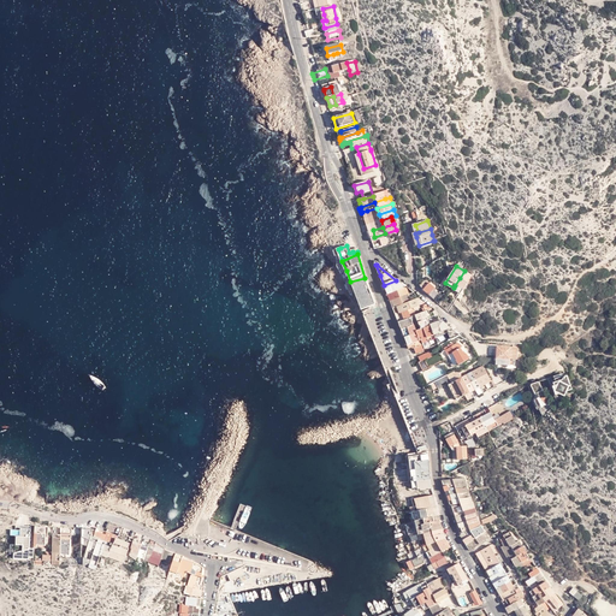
[(472,276),(465,271),(460,278),(467,283),(472,276)]
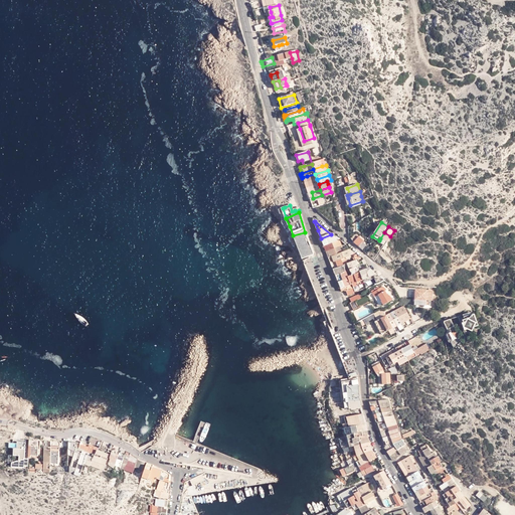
[(390,236),(384,232),(380,238),(385,241),(386,241),(390,236)]
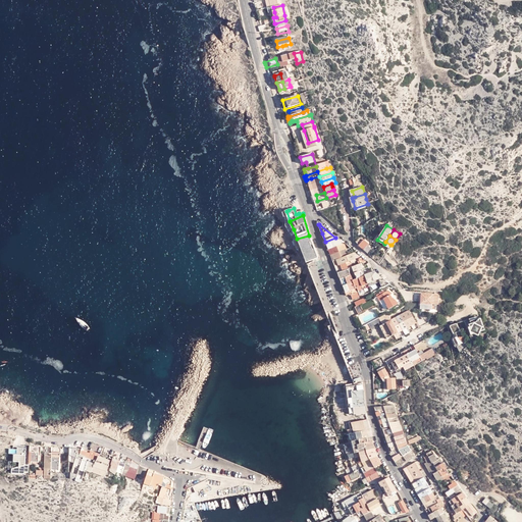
[(335,238),(325,242),(326,246),(328,250),(336,247),(342,245),(343,244),(335,238)]
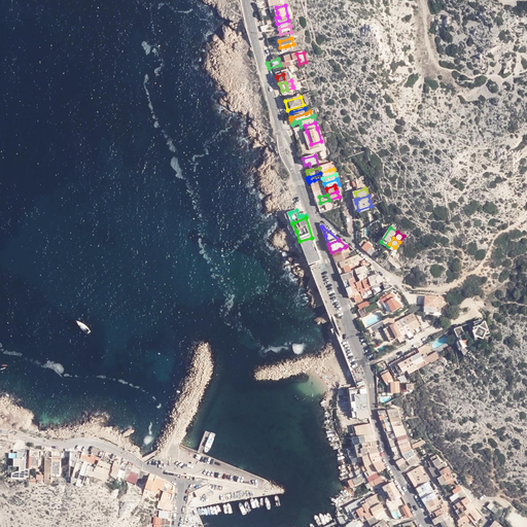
[(366,253),(371,249),(372,248),(369,243),(361,249),(366,253)]
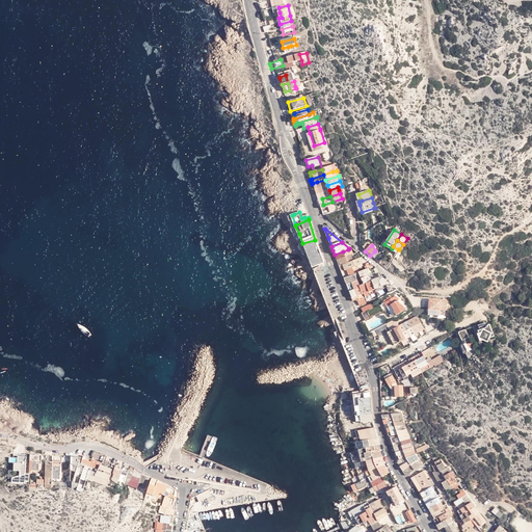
[(343,251),(335,255),(336,258),(337,261),(345,258),(343,251)]
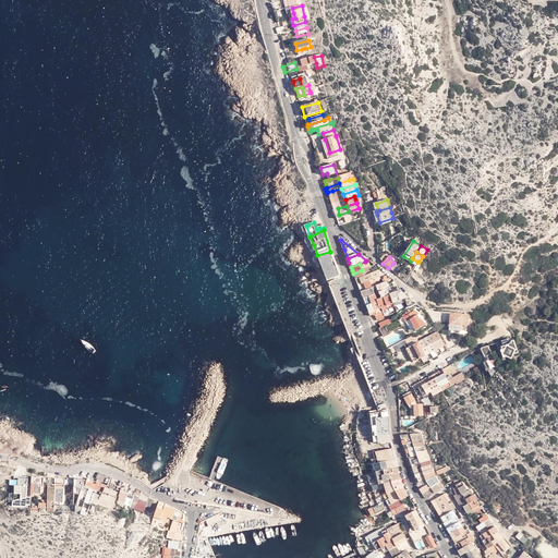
[(362,270),(353,274),(354,277),(355,279),(363,277),(365,277),(362,270)]
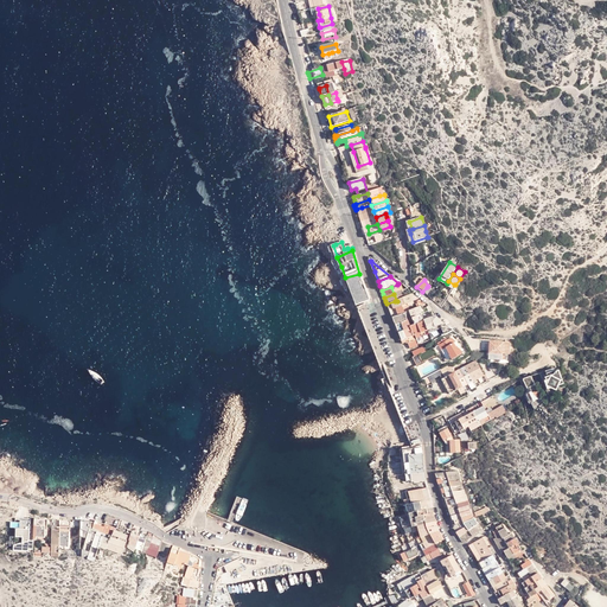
[(410,295),(403,299),(397,301),(395,301),(397,308),(407,305),(413,302),(410,295)]
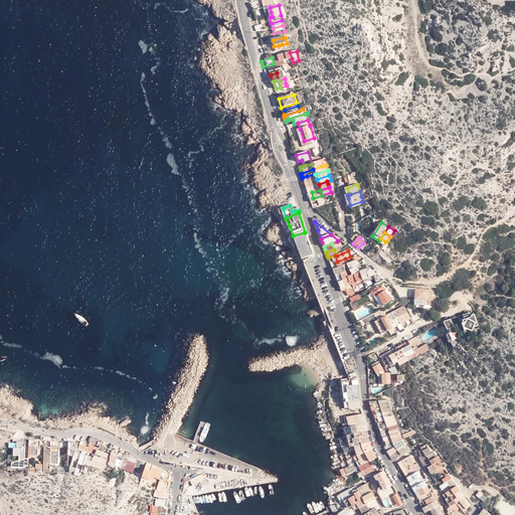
[(335,255),(328,258),(331,264),(337,262),(335,255)]
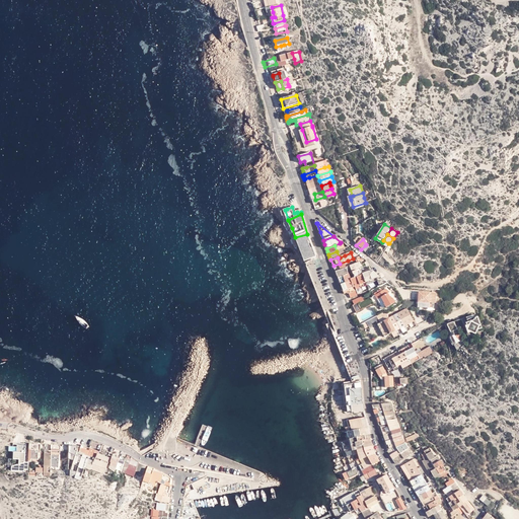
[(340,264),(334,266),(335,269),(336,272),(347,268),(350,267),(348,261),(340,264)]
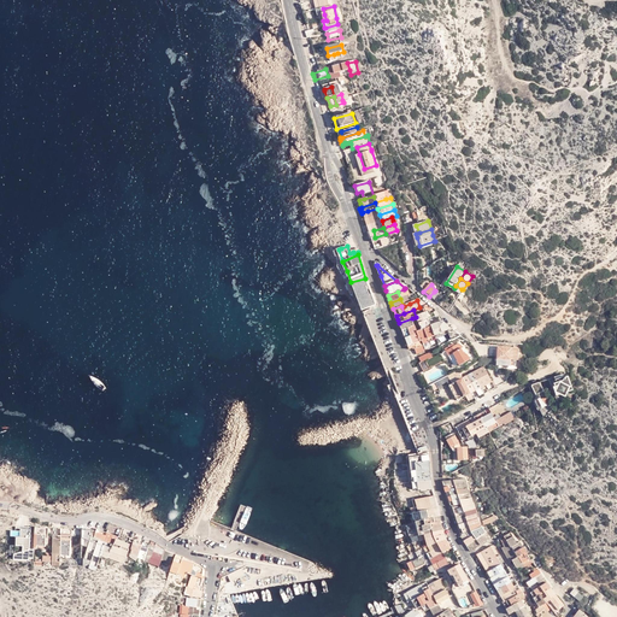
[(423,315),(416,317),(418,324),(428,319),(425,313),(423,315)]
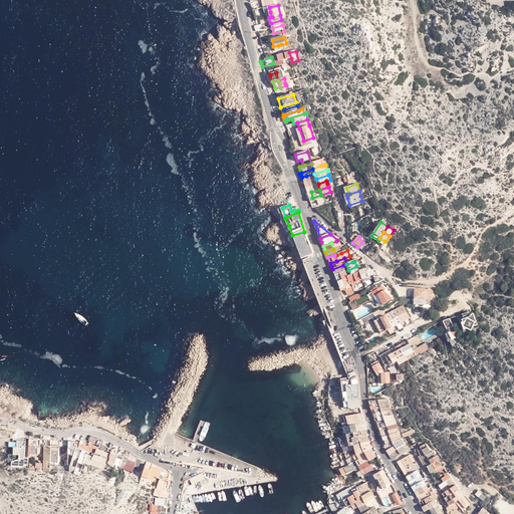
[(343,265),(332,269),(334,276),(337,274),(345,272),(343,265)]
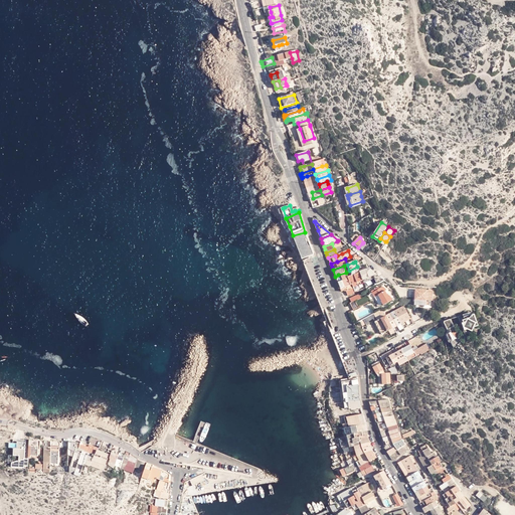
[(357,267),(349,271),(350,272),(352,276),(353,275),(360,273),(357,267)]
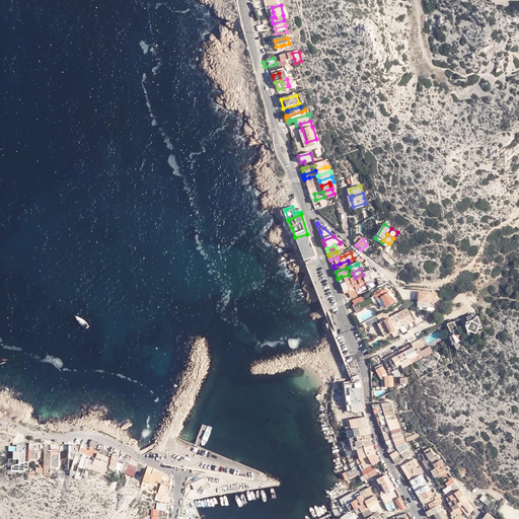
[(372,272),(372,270),(368,272),(363,275),(366,283),(376,279),(379,277),(373,272),(372,272)]
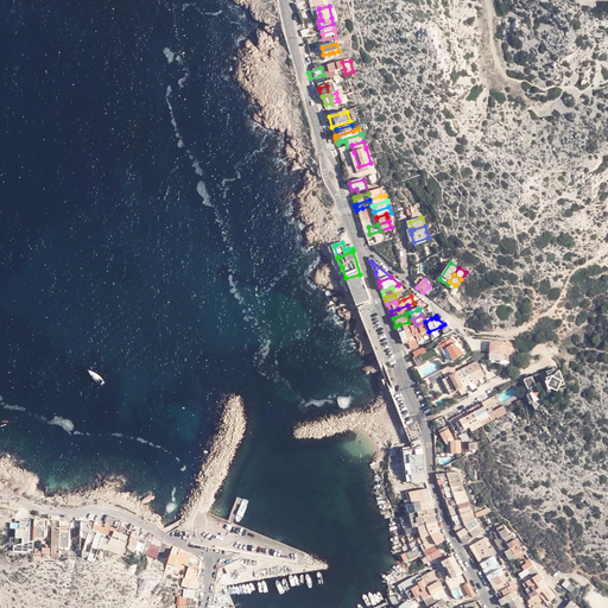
[(450,329),(436,316),(436,318),(437,318),(444,324),(441,327),(442,329),(443,331),(450,329)]
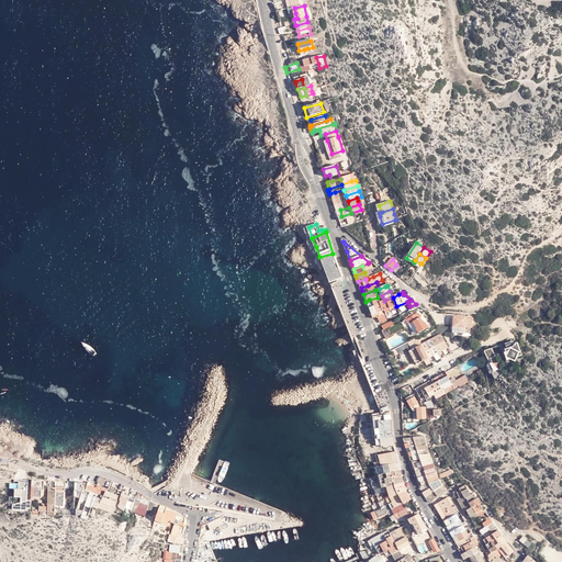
[(378,298),(369,300),(372,307),(380,304),(380,303),(378,298)]
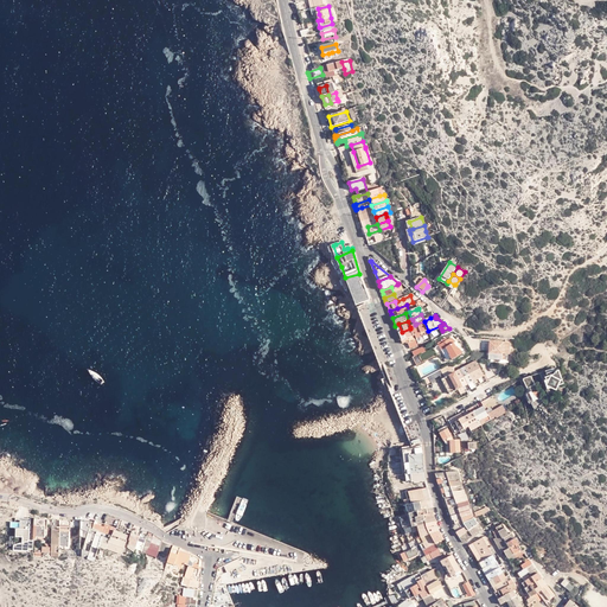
[(428,331),(425,321),(416,324),(421,333),(428,331)]
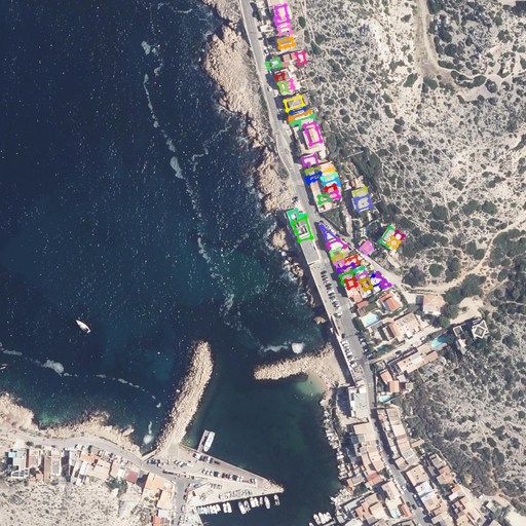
[(365,289),(361,280),(360,282),(355,284),(355,285),(359,292),(360,291),(365,289)]
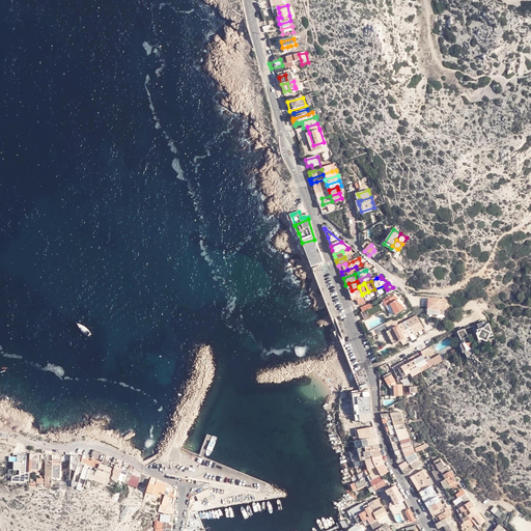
[(359,287),(352,290),(354,297),(362,295),(359,287)]
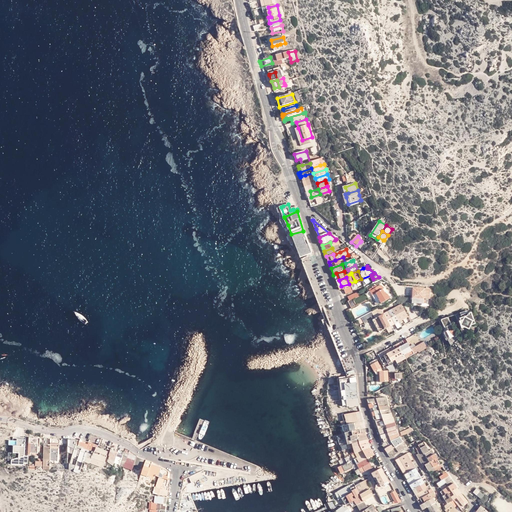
[(368,292),(371,296),(374,294),(378,300),(377,300),(379,304),(389,299),(386,295),(385,296),(382,290),(384,289),(379,285),(368,292)]
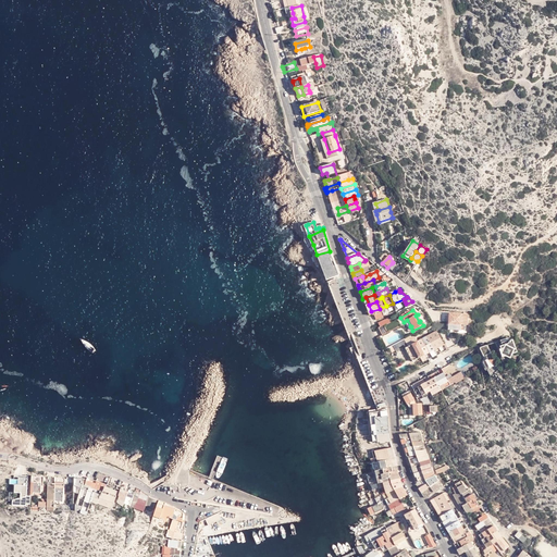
[(383,318),(381,311),(372,314),(373,317),(374,316),(376,320),(383,318)]
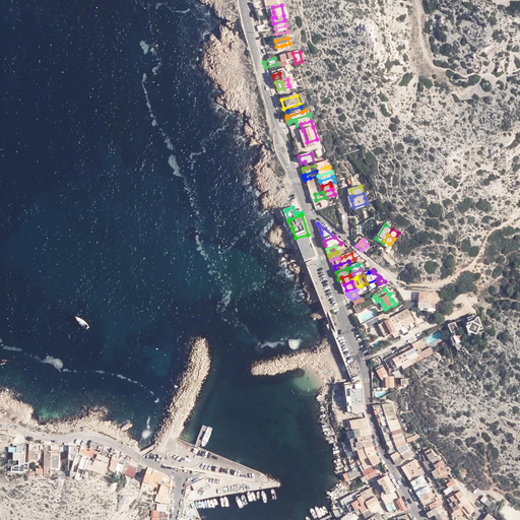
[(418,293),(417,308),(434,309),(434,304),(436,304),(436,294),(418,293)]
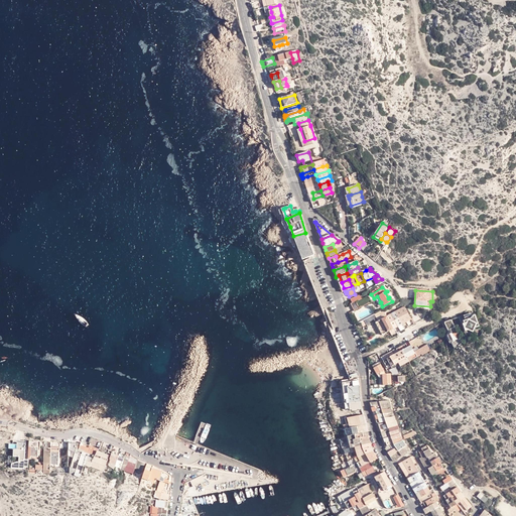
[(358,301),(361,299),(359,295),(356,297),(349,300),(351,304),(357,300),(358,301)]
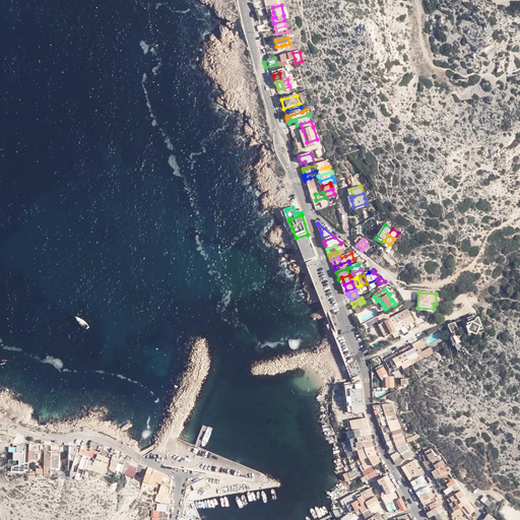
[(353,307),(352,307),(356,315),(374,305),(370,298),(364,302),(361,304),(360,303),(353,307)]
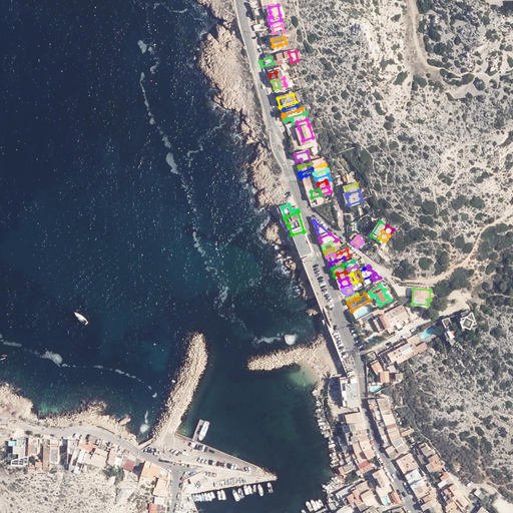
[(408,318),(401,306),(397,309),(403,321),(408,318)]
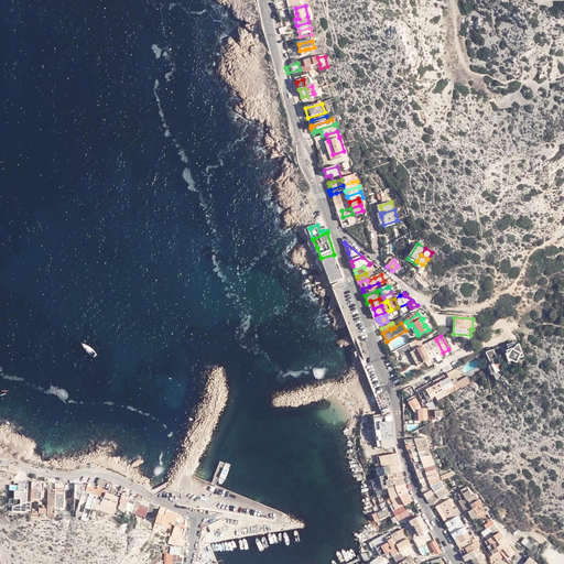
[(419,339),(410,345),(412,349),(421,345),(419,339)]
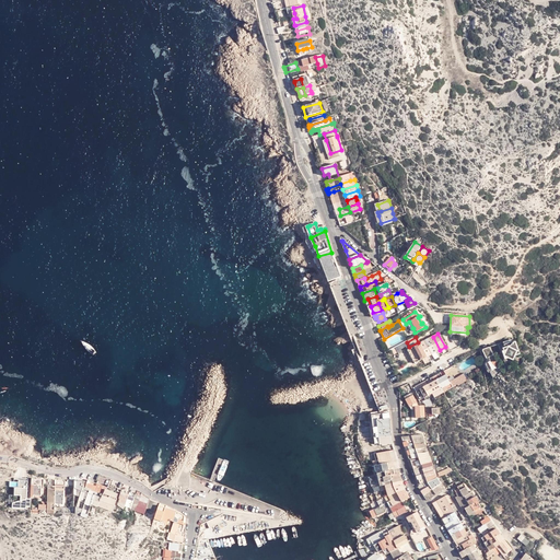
[(440,350),(433,337),(428,340),(435,352),(440,350)]
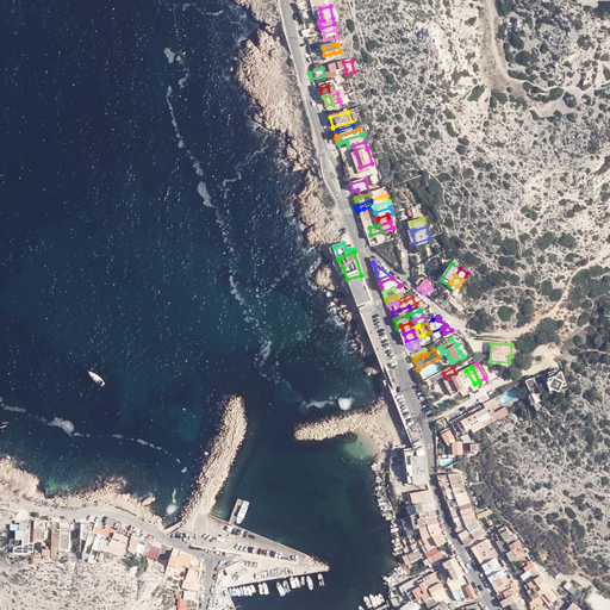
[(556,369),(543,374),(547,385),(549,392),(566,386),(561,372),(558,373),(556,369)]
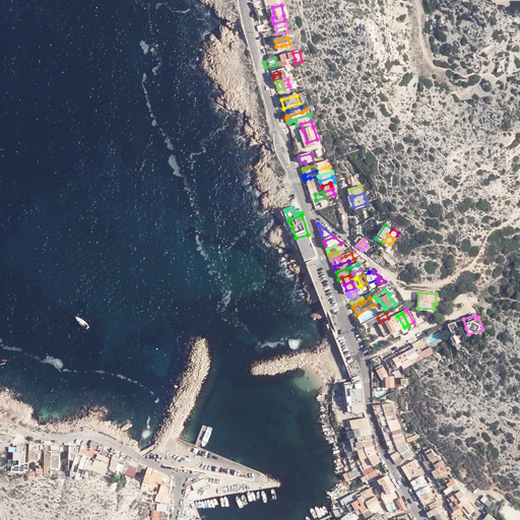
[(396,321),(401,329),(404,327),(397,316),(394,318),(396,321)]
